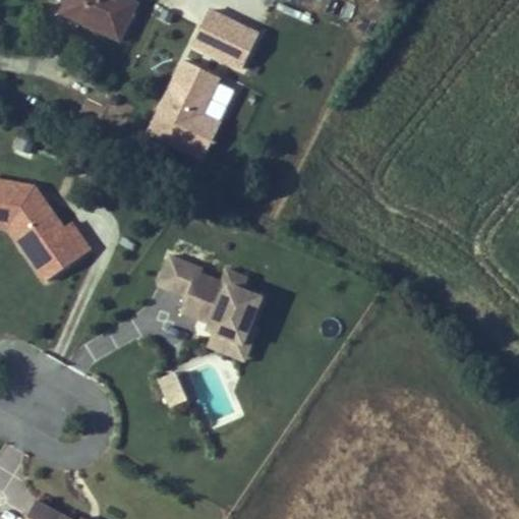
[(119,43),(137,3),(131,0),(63,0),(57,13),(119,43)]
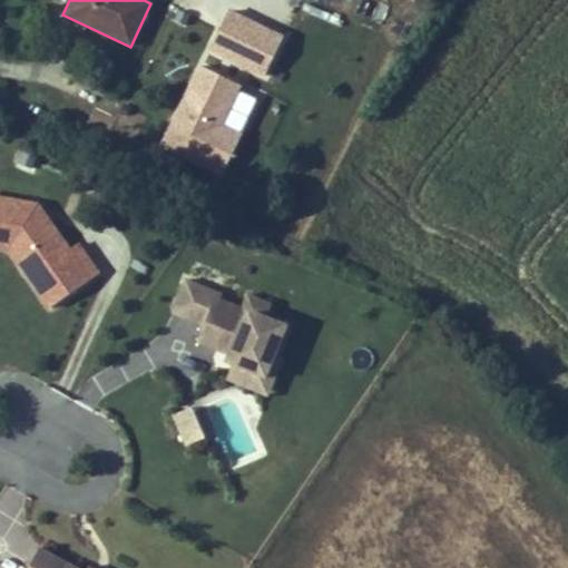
[(206,52),(263,78),(283,36),(226,9),(206,52)]
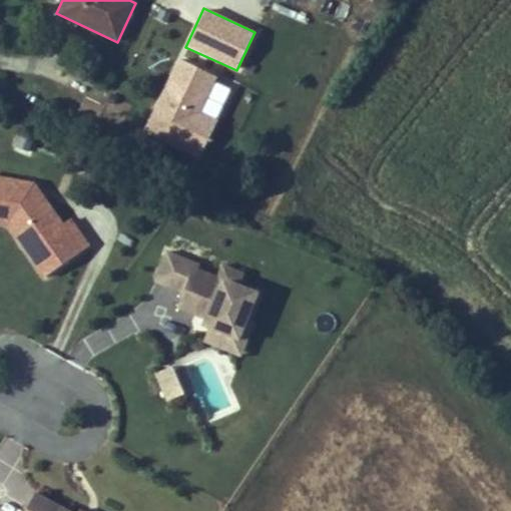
[(142,132),(197,158),(216,120),(198,112),(215,78),(177,59),(142,132)]
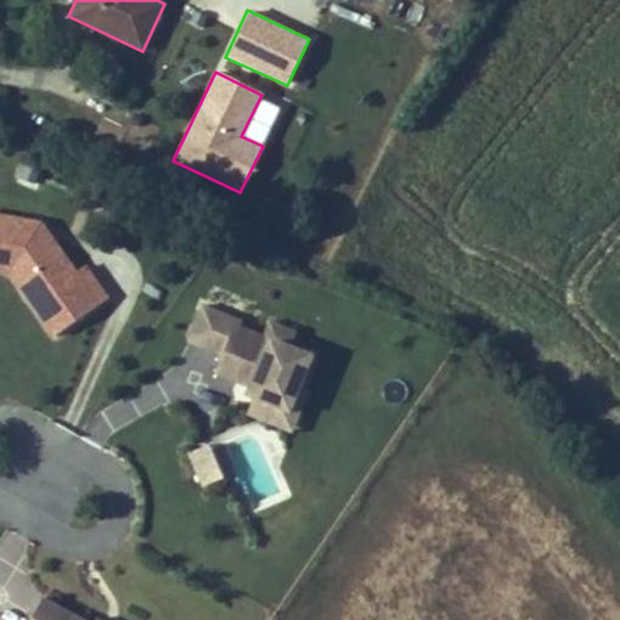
[(41,172),(22,162),(13,180),(34,189),(41,172)]
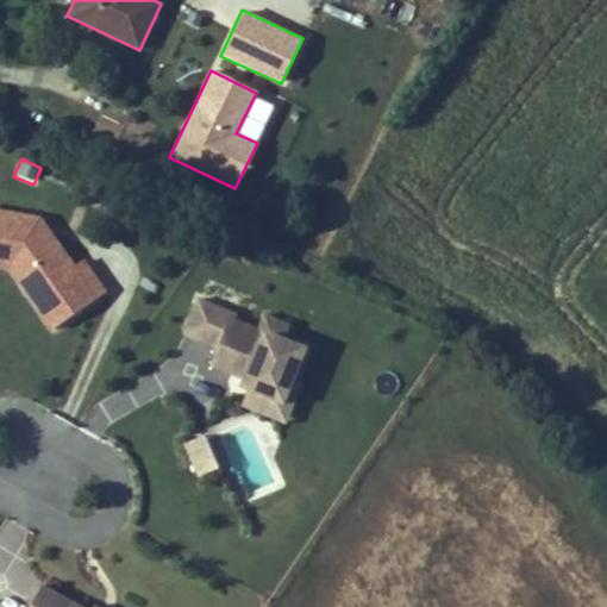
[(83,257),(75,263),(41,214),(0,207),(0,266),(6,267),(50,330),(107,291),(83,257)]
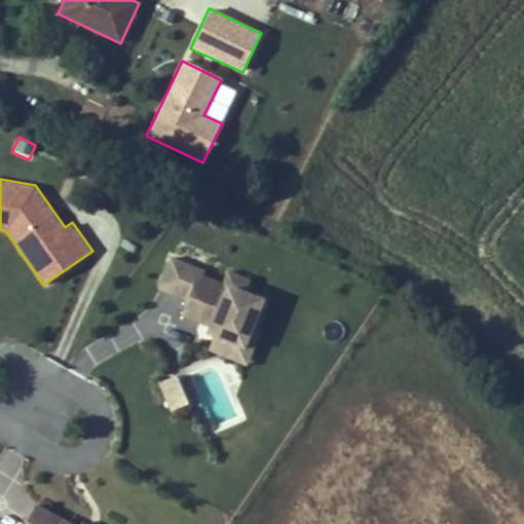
[(253,328),(265,299),(245,292),(250,279),(227,270),(222,285),(220,290),(199,281),(201,276),(204,270),(171,257),(158,288),(188,299),(181,314),(198,322),(200,317),(213,322),(211,327),(208,333),(214,335),(245,348),(253,328)]
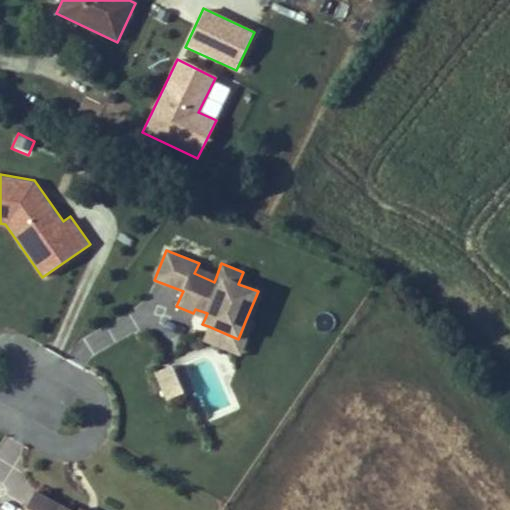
[(216,277),(196,269),(194,273),(214,282),(216,277)]
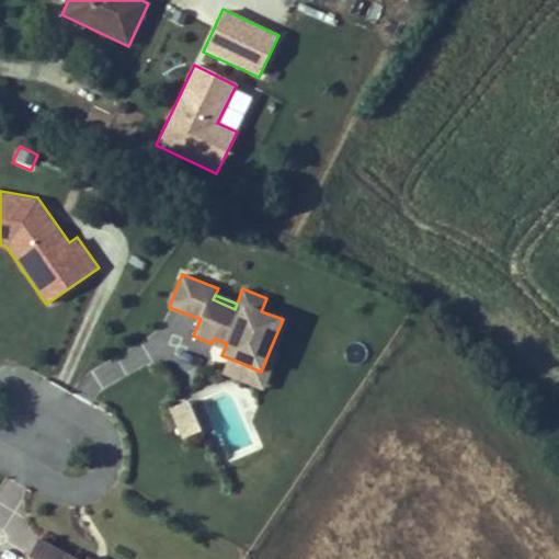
[(225,349),(227,343),(214,339),(212,343),(225,349)]
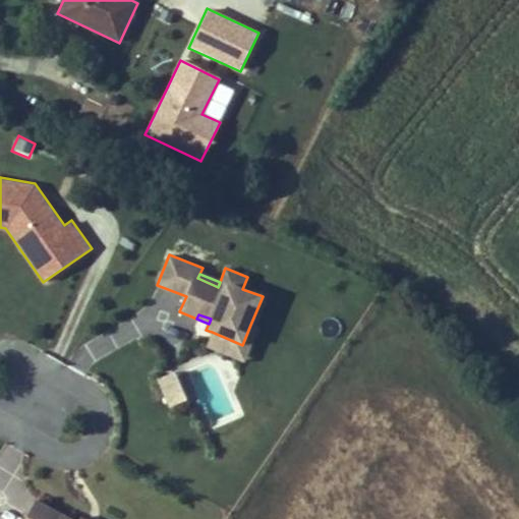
[(244,361),(257,328),(250,325),(242,345),(212,332),(206,346),(244,361)]
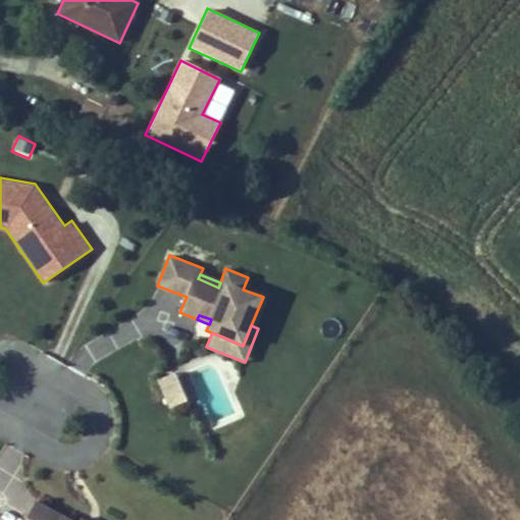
[(174,371),(155,379),(167,409),(187,401),(174,371)]
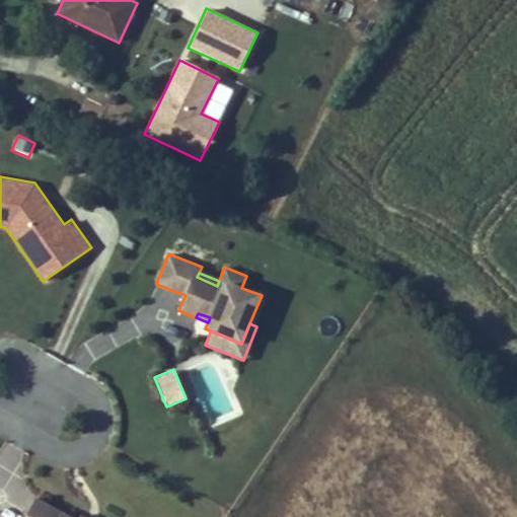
[(70,516),(35,497),(23,516),(70,516)]
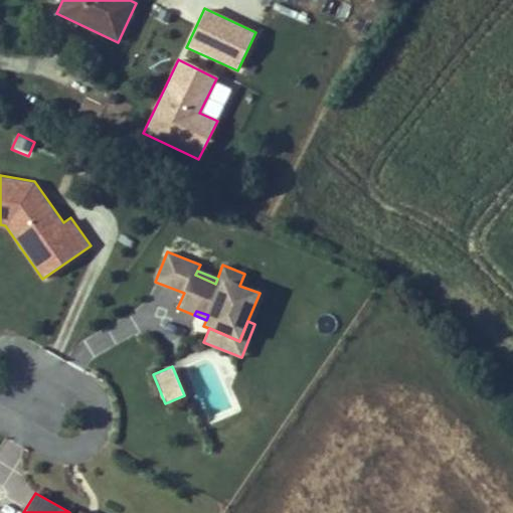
All buildings are outlined.
